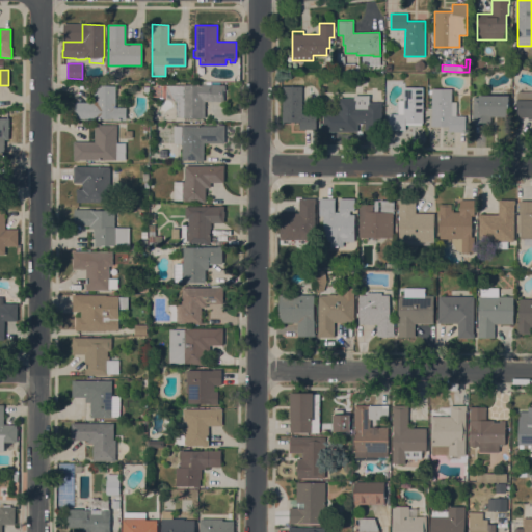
[(201,85),(201,84),(206,84),(206,82),(211,82),(211,84),(225,85),(224,91),(223,91),(223,102),(205,101),(205,118),(184,118),(184,117),(176,117),(176,100),(175,100),(173,100),(170,99),(168,98),(165,98),(165,85),(183,85),(183,84),(201,85)]
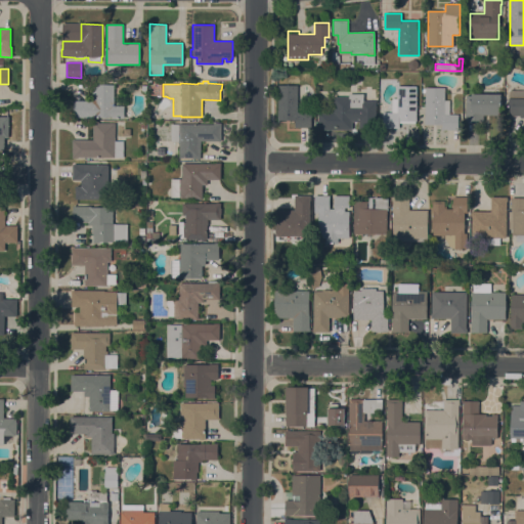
[(114,105),(124,105),(124,118),(74,118),(74,101),(92,101),(92,84),(114,85),(114,105)]
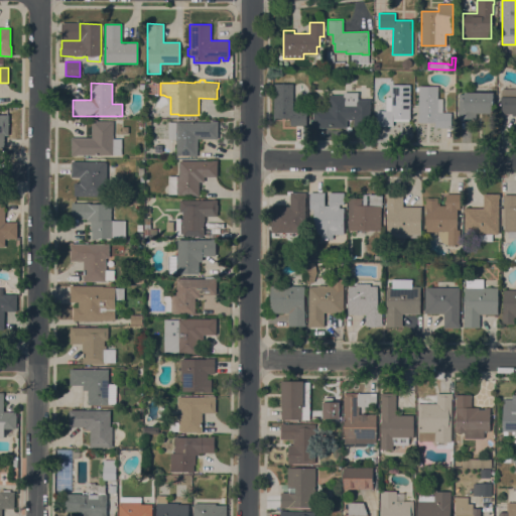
[(292,110),(306,111),(306,126),(290,125),(290,119),(273,118),(274,84),(293,84),(292,110)]
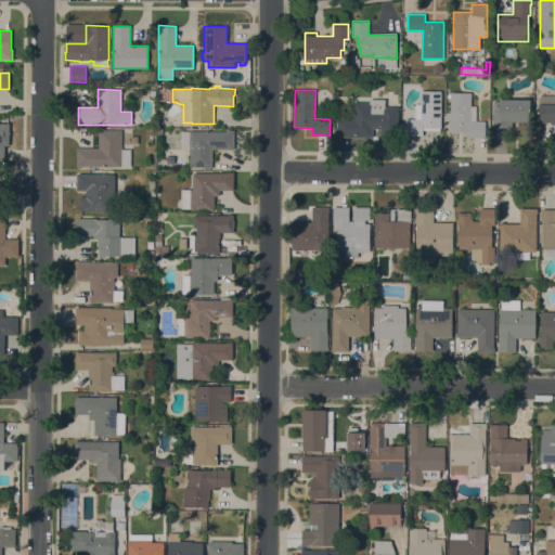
[(441,128),(440,128),(440,130),(423,130),(423,136),(405,136),(405,119),(415,119),(415,104),(421,104),(421,91),(441,91),(441,128)]
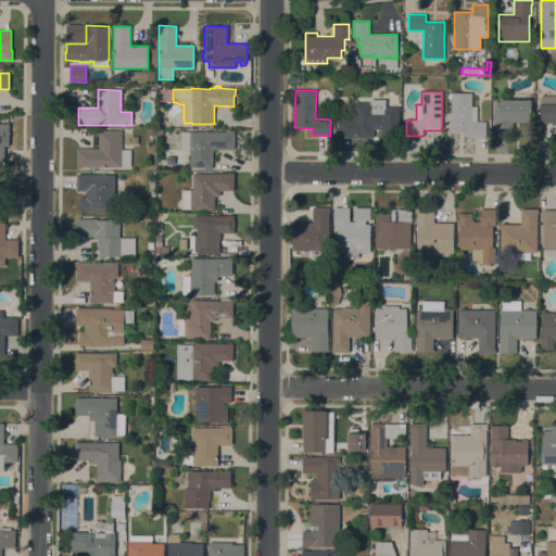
[(451,101),(446,101),(446,93),(451,95),(451,92),(471,92),(471,106),(477,106),(477,121),(485,122),(485,138),(469,138),(469,130),(464,130),(464,133),(457,133),(457,130),(451,129),(451,101)]
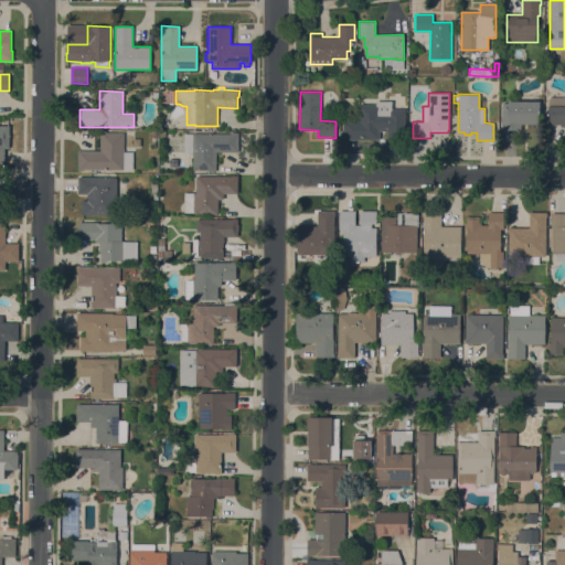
[(564,127),(561,127),(561,125),(547,125),(547,97),(564,97),(564,127)]
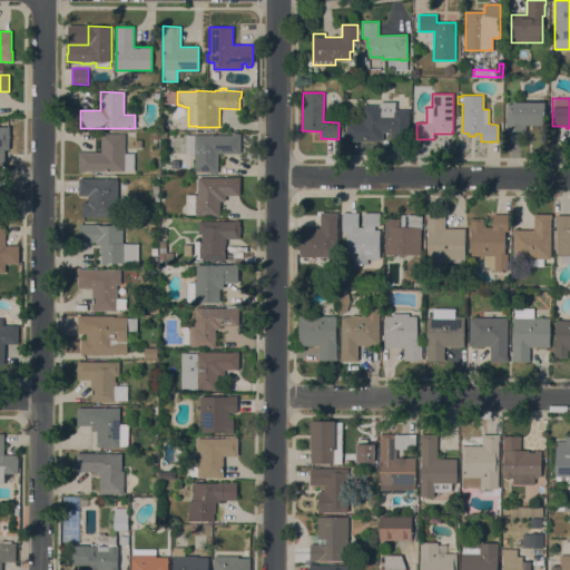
[(380,101),(395,101),(395,109),(409,110),(409,139),(391,139),(391,133),(383,133),(383,141),(346,141),(346,121),(362,121),(363,106),(380,106),(380,101)]
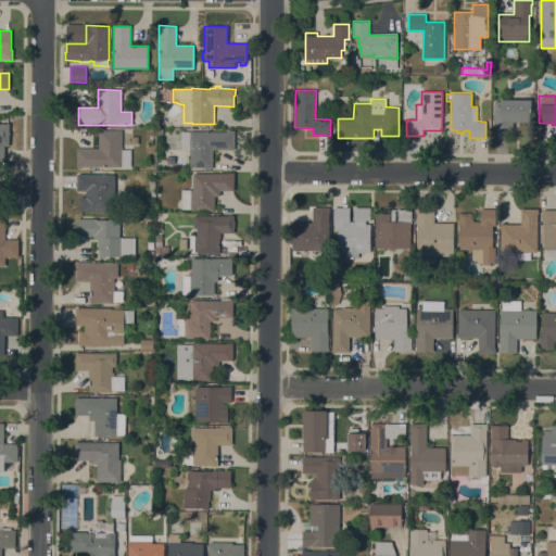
[(531,100),(531,122),(513,122),(513,128),(494,128),(494,101),(500,101),(500,100),(531,100)]
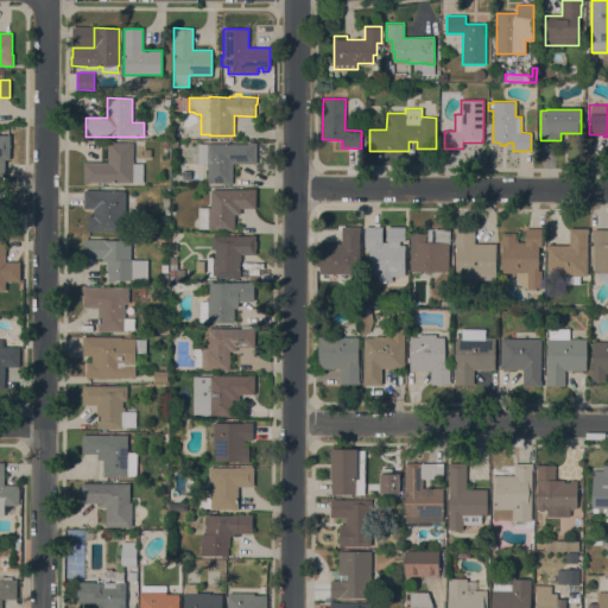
[(0,135),(11,135),(10,160),(5,160),(5,175),(0,173),(0,135)]
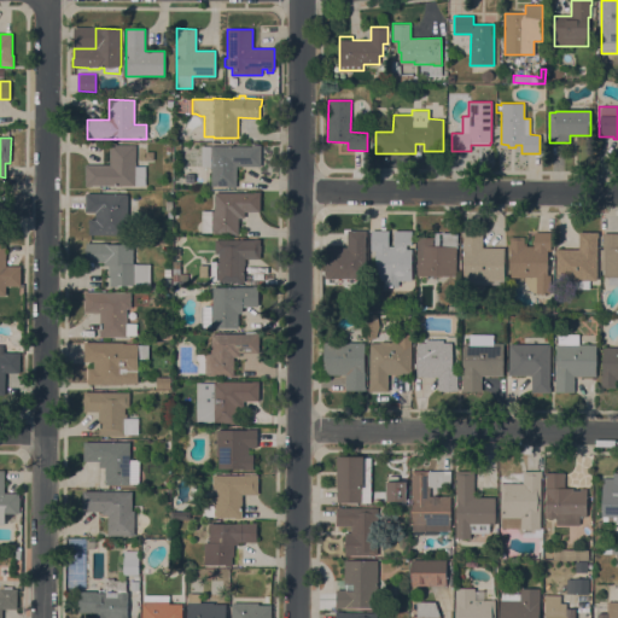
[(135,167),(145,167),(145,186),(92,185),(92,187),(85,187),(86,165),(110,165),(110,144),(116,144),(116,145),(135,145),(135,167)]
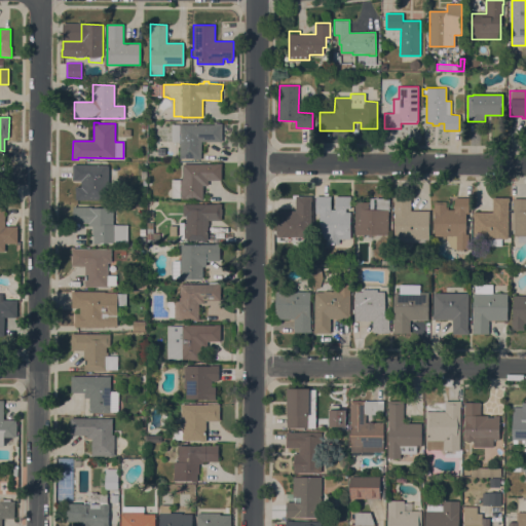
[(201,142),(201,160),(193,160),(193,158),(180,158),(180,142),(172,142),(172,124),(214,124),(214,123),(222,123),(222,142),(201,142)]
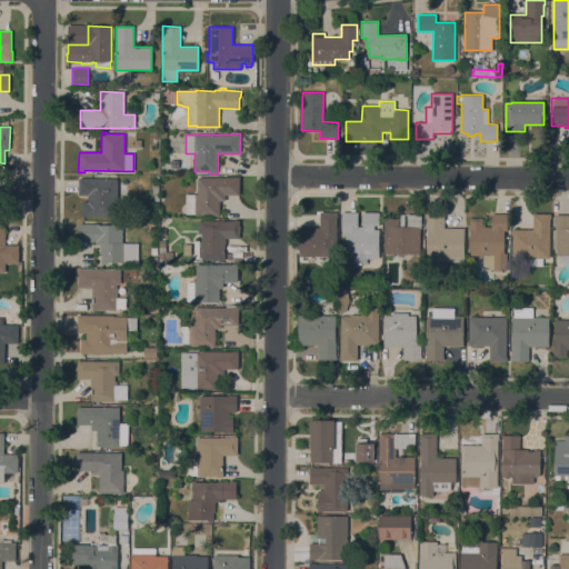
[(116,178),(116,180),(117,180),(117,207),(116,207),(116,217),(82,217),(82,202),(88,202),(88,196),(79,196),(79,178),(116,178)]
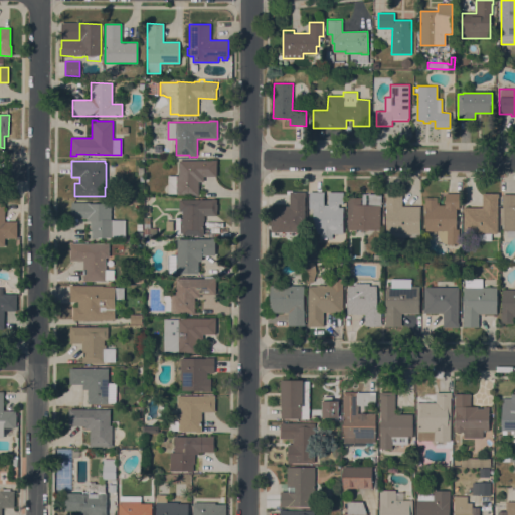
[(168,176),(179,176),(179,173),(178,173),(178,168),(179,168),(179,161),(216,161),(216,176),(203,176),(203,182),(199,182),(198,195),(178,195),(178,194),(168,194),(168,176)]
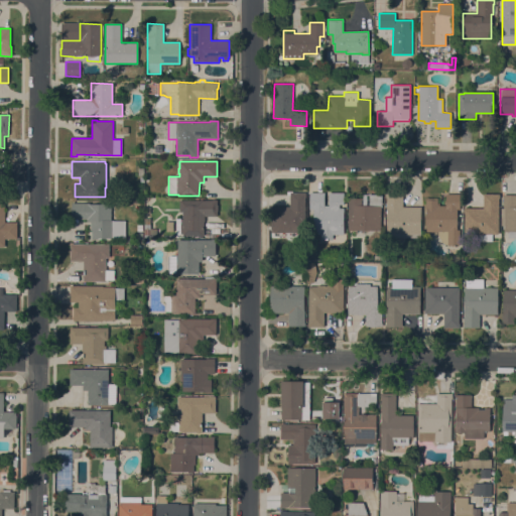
[(289,192),(305,192),(304,233),(296,233),(296,238),(279,238),(279,233),(270,233),(271,207),(289,207),(289,192)]
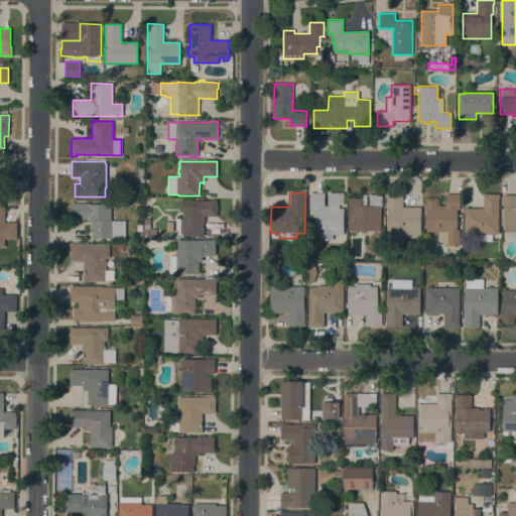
[(329,206),(329,192),(344,192),(344,235),(333,235),(333,240),(320,240),(320,234),(313,234),(313,210),(309,210),(309,192),(325,192),(325,206),(329,206)]
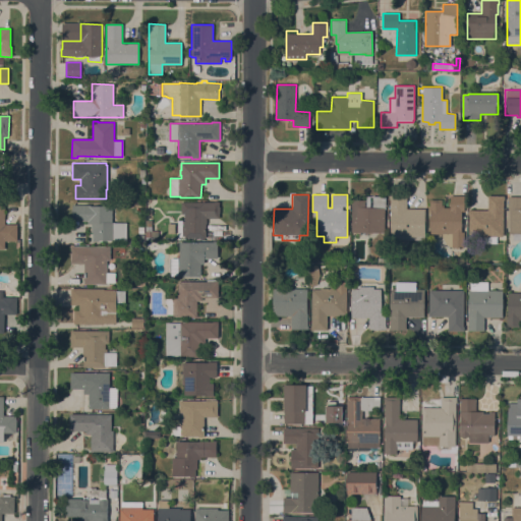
[(391,239),(390,195),(406,195),(406,209),(424,209),(425,240),(418,240),(418,248),(415,248),(409,244),(407,245),(397,239),(391,239)]
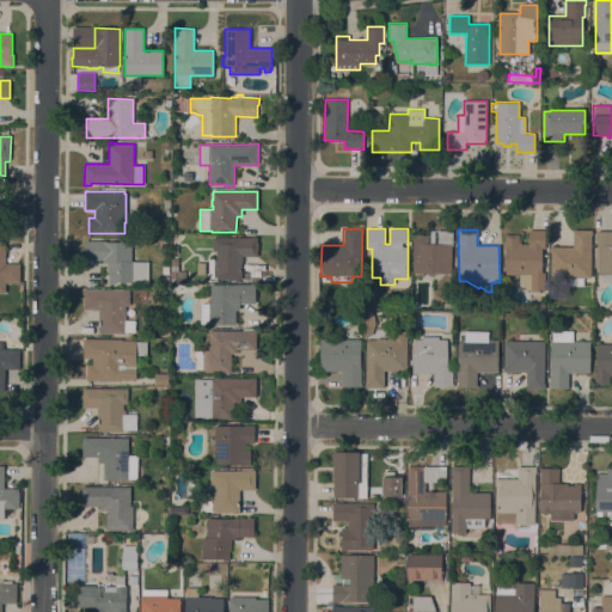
[(519,275),(506,275),(506,248),(505,248),(505,234),(519,234),(519,240),(521,240),(521,244),(528,244),(528,230),(545,230),(545,249),(543,249),(543,273),(545,273),(545,292),(531,291),(525,288),(519,279),(519,275)]
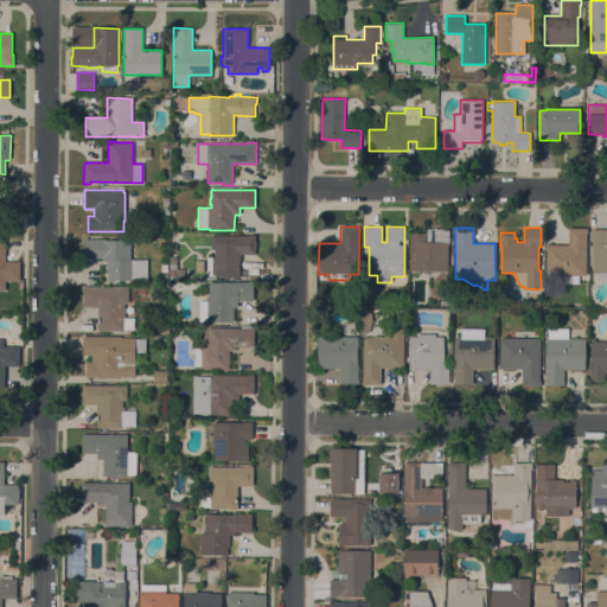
[(568,244),(568,228),(587,228),(587,234),(587,275),(579,275),(579,283),(560,283),(560,275),(545,275),(545,244),(568,244)]
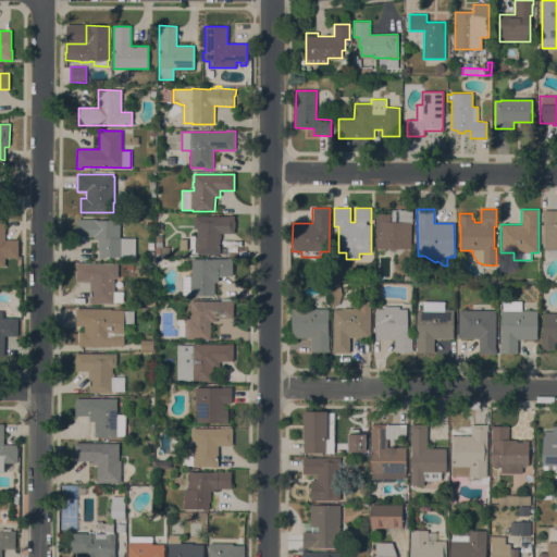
[(375,214),(392,214),(392,210),(412,210),(412,223),(411,223),(411,248),(375,249),(375,214)]
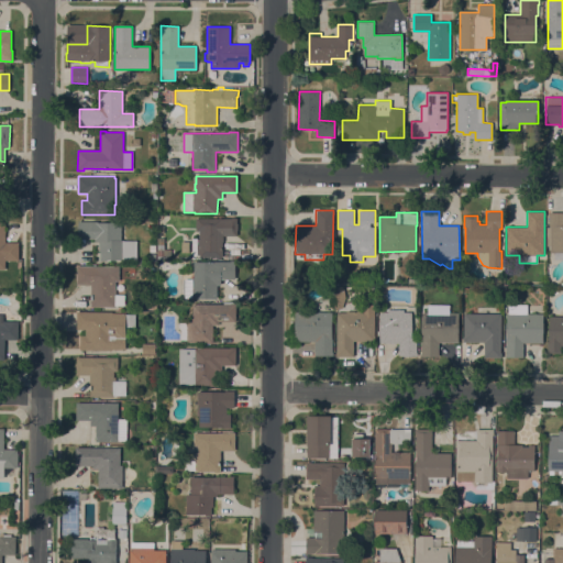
[(562,260),(554,260),(554,252),(550,252),(550,246),(547,246),(547,224),(549,224),(550,212),(562,212),(562,260)]
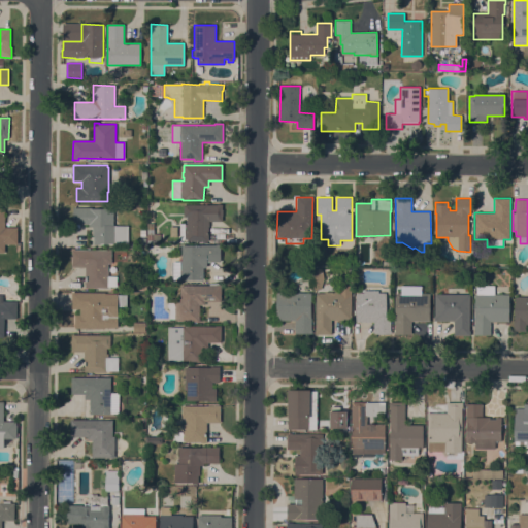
[(218,205),(218,204),(222,204),(222,210),(223,210),(223,217),(222,217),(222,222),(209,222),(209,235),(208,235),(208,242),(203,242),(203,241),(187,241),(187,240),(179,240),(180,224),(187,224),(187,217),(184,217),(184,205),(218,205)]
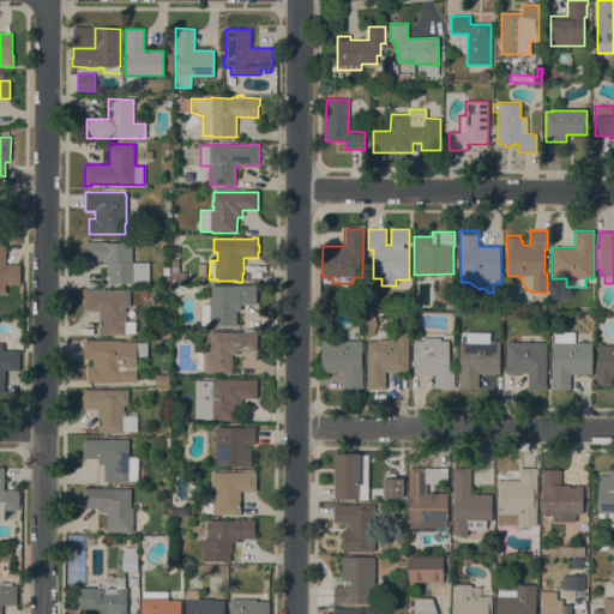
[(107,242),(107,244),(132,244),(132,263),(149,263),(149,283),(134,283),(134,284),(116,284),(116,286),(109,286),(109,275),(107,275),(108,264),(103,264),(103,262),(85,262),(85,241),(107,242)]
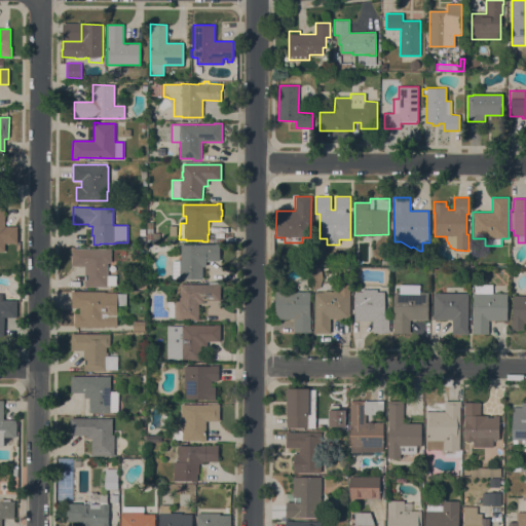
[(17,243),(4,243),(4,252),(0,252),(0,208),(5,208),(5,226),(17,226),(17,243)]
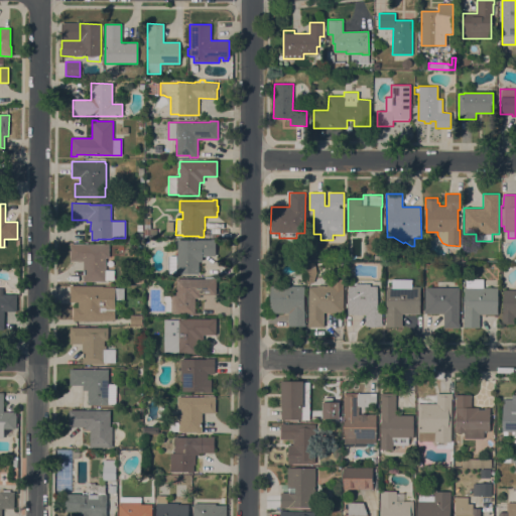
[(144,238),(144,218),(150,218),(150,229),(156,229),(156,236),(150,236),(150,238),(144,238)]
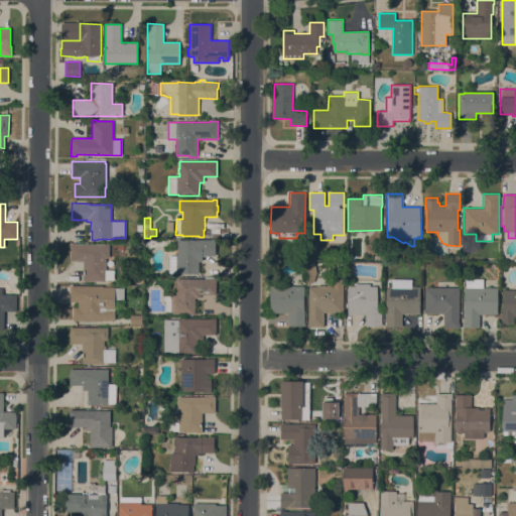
[(197,240),(211,240),(211,239),(216,240),(215,256),(203,256),(203,261),(199,261),(199,274),(176,274),(176,273),(169,273),(169,256),(175,256),(175,255),(177,255),(177,240),(197,240)]
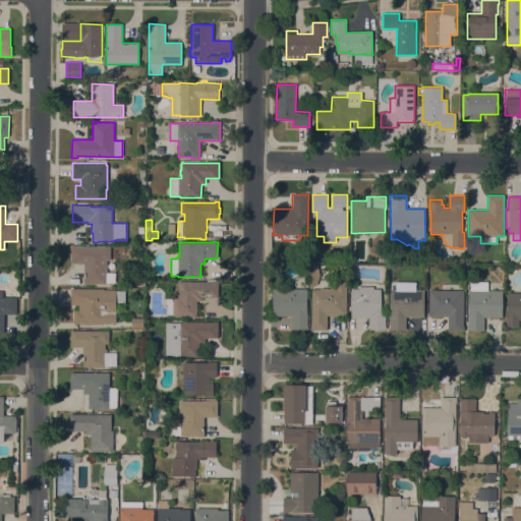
[(70,246),(110,246),(110,261),(107,261),(107,273),(115,273),(115,283),(106,283),(106,285),(83,284),(84,264),(70,264),(70,246)]
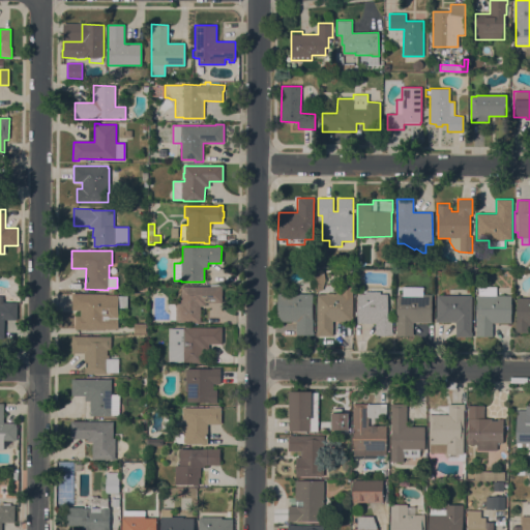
[(315,291),(316,270),(323,270),(325,281),(322,290),(315,291)]
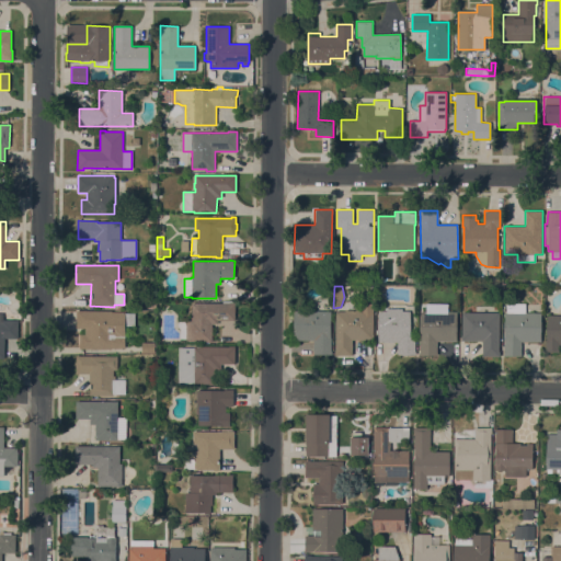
[(229,304),(229,302),(235,304),(235,321),(217,321),(217,324),(212,324),(212,342),(189,342),(189,341),(186,341),(186,340),(180,340),(180,329),(178,329),(178,322),(186,322),(186,321),(192,321),(192,304),(229,304)]
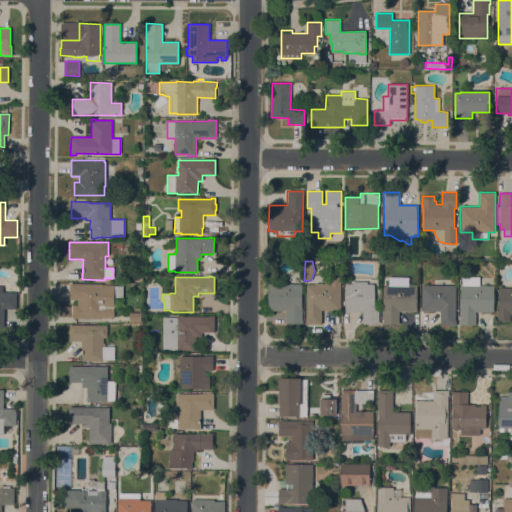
[(494,311),(475,312),(475,325),(459,325),(459,322),(460,322),(460,310),(461,310),(461,285),(462,285),(462,277),(479,276),(479,285),(494,285),(494,311)]
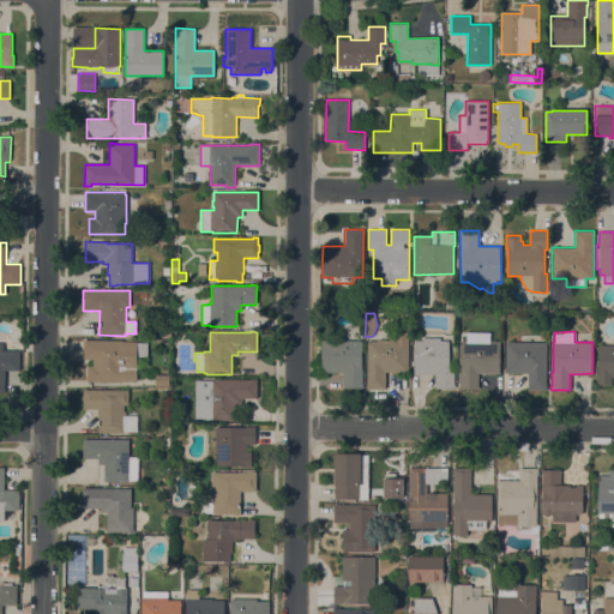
[(396,341),(396,332),(408,332),(408,372),(385,372),(385,389),(366,389),(366,385),(367,385),(367,341),(396,341)]
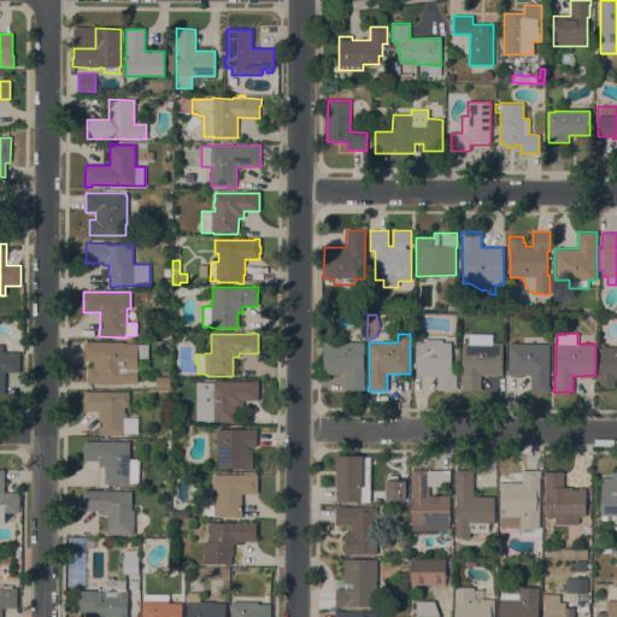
[(425,342),(425,339),(442,339),(442,342),(451,342),(451,370),(452,370),(452,372),(457,372),(456,386),(457,386),(457,391),(436,391),(436,377),(416,376),(416,342),(425,342)]
